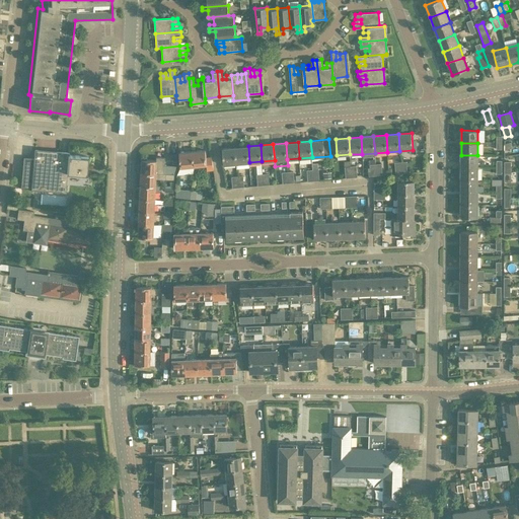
[(248,146),(235,147),(237,163),(249,162),(248,146)]
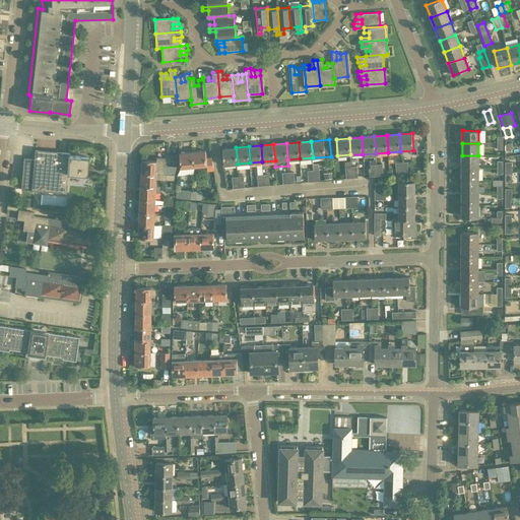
[(224,166),(238,164),(236,147),(223,148),(224,166)]
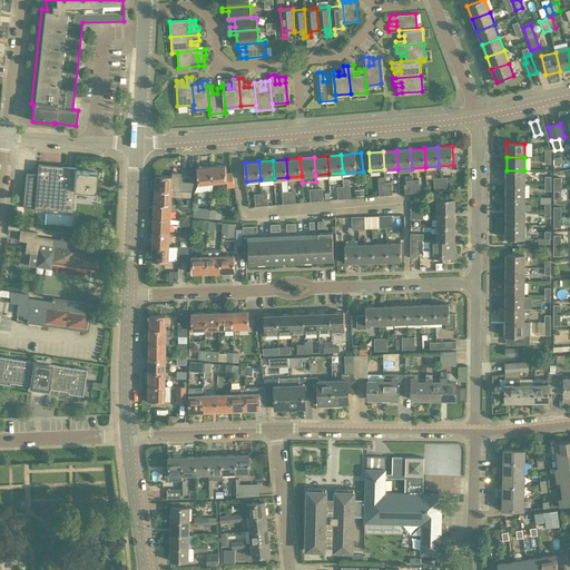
[(70,212),(72,190),(94,192),(96,173),(75,170),(75,168),(37,165),(36,175),(25,174),(22,207),(70,212)]
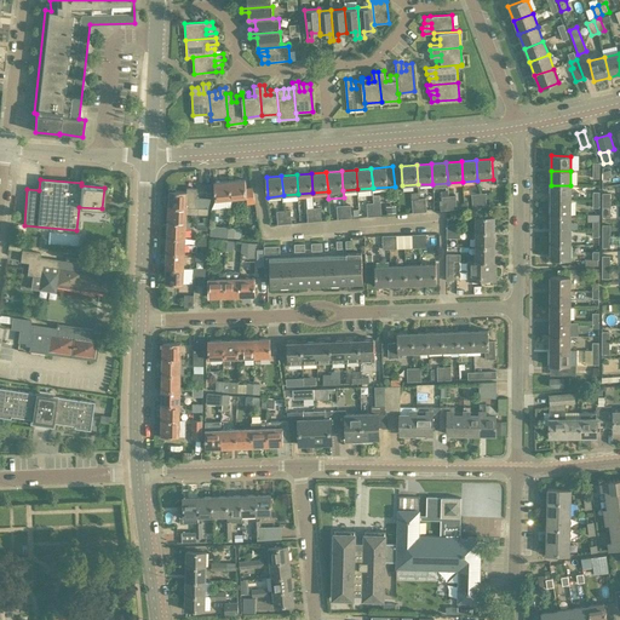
[(229,182),(231,199),(246,197),(247,204),(253,204),(251,188),(246,189),(245,179),(229,182)]
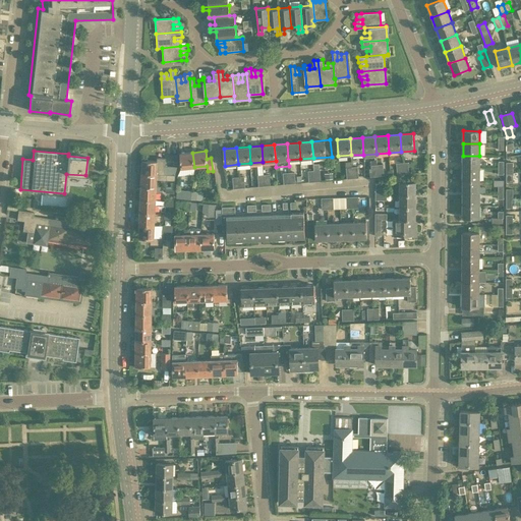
[(181,168),(194,167),(192,153),(179,154),(181,168)]
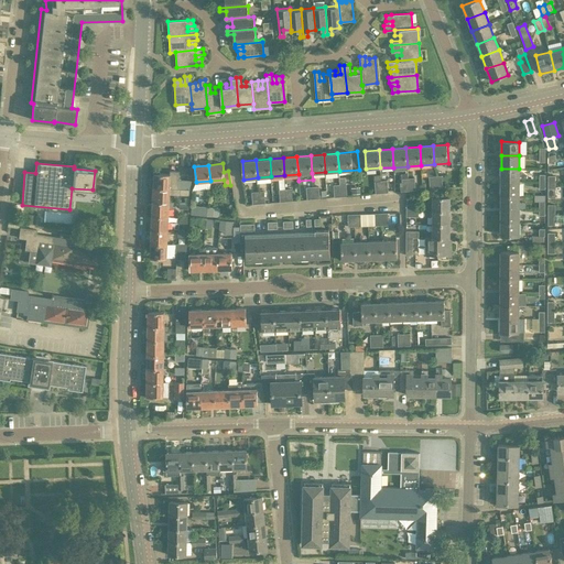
[(501,169),(501,183),(519,183),(519,169),(501,169)]
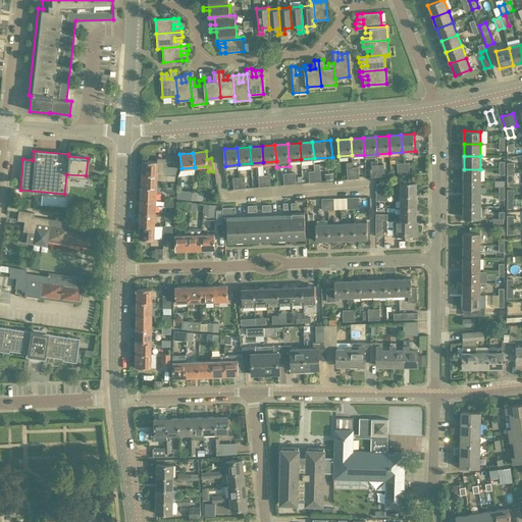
[(142,173),(157,174),(165,174),(166,159),(158,158),(157,161),(142,160),(142,173)]
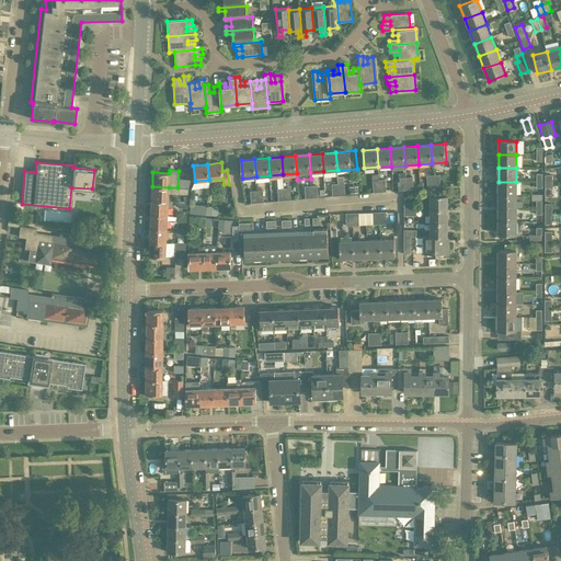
[(407,190),(407,178),(400,179),(400,183),(398,183),(398,191),(407,190)]
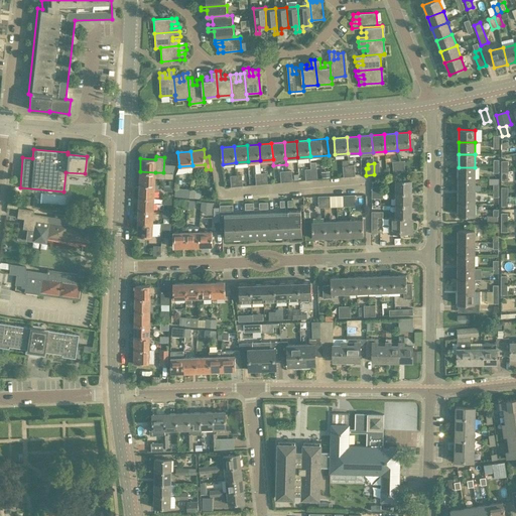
[(459,167),(459,179),(475,179),(475,167),(459,167)]
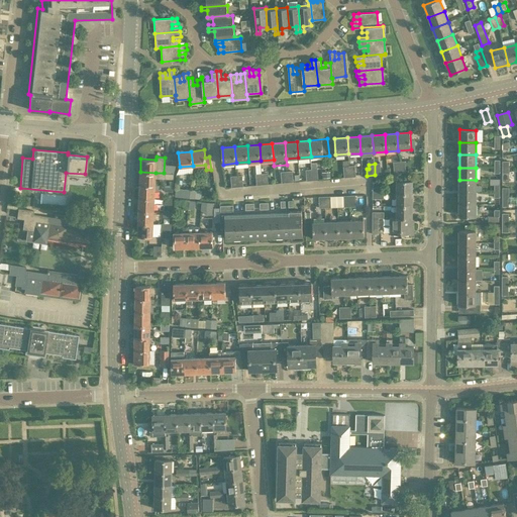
[(154,185),(156,173),(140,172),(139,185),(154,185)]
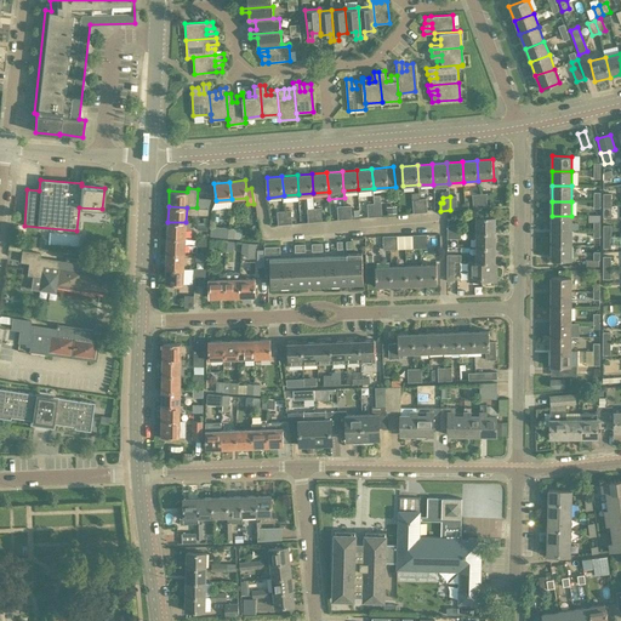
[(611,206),(603,206),(603,221),(611,221),(611,216),(616,216),(616,208),(611,208),(611,206)]
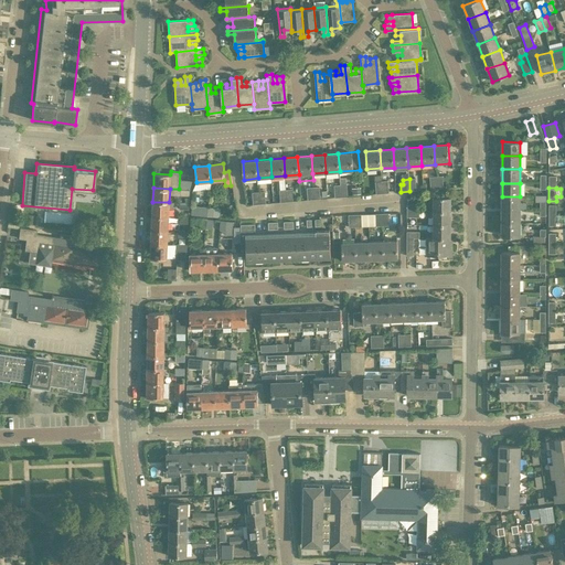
[(286,190),(287,202),(300,201),(299,189),(286,190)]
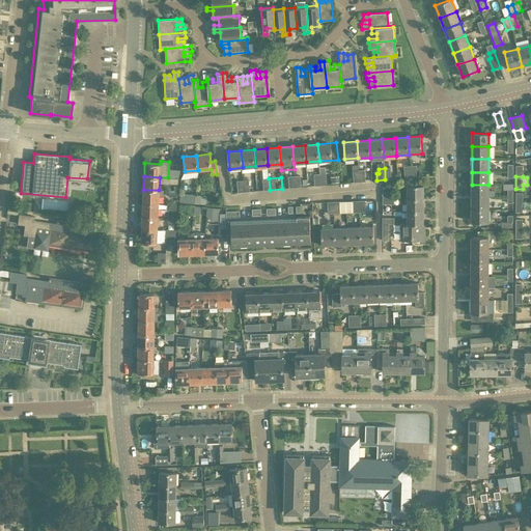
[(472,185),(472,197),(488,197),(494,197),(494,192),(488,192),(488,185),(472,185)]
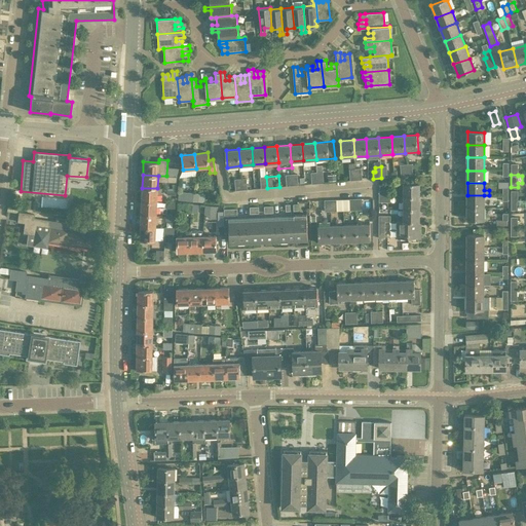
[(502,189),(502,195),(509,195),(509,183),(498,183),(498,189),(502,189)]
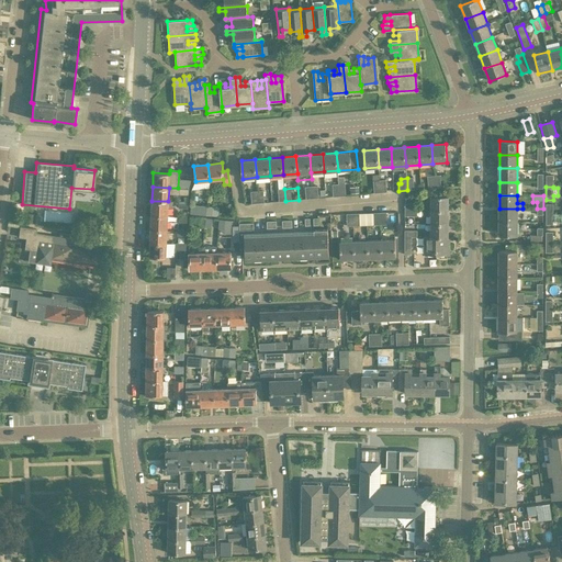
[(430,210),(449,210),(449,197),(430,197),(430,210)]
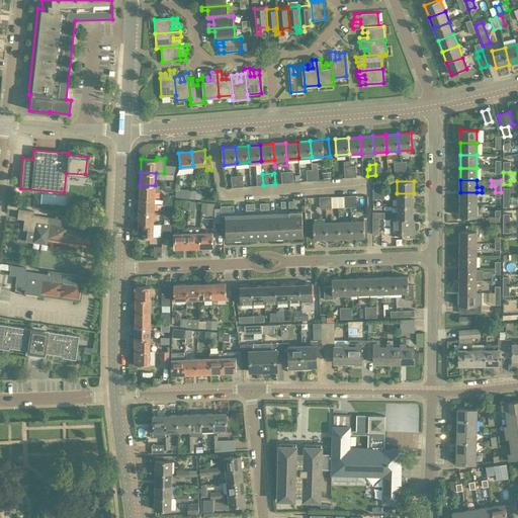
[(140,185),(140,197),(155,198),(155,191),(159,191),(159,186),(155,185),(140,185)]
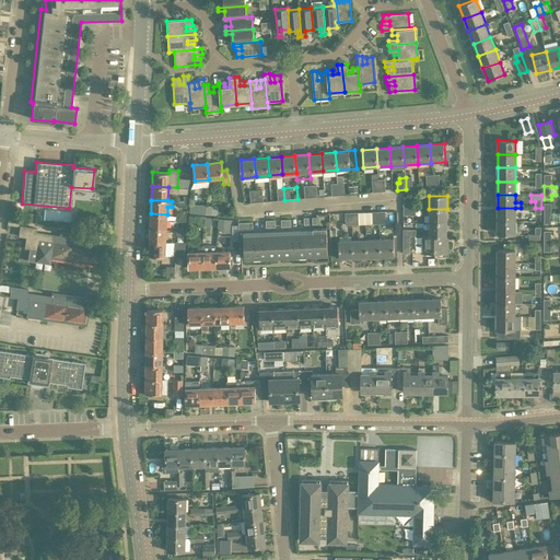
[(194,213),(205,214),(206,205),(200,205),(199,206),(195,206),(194,213)]
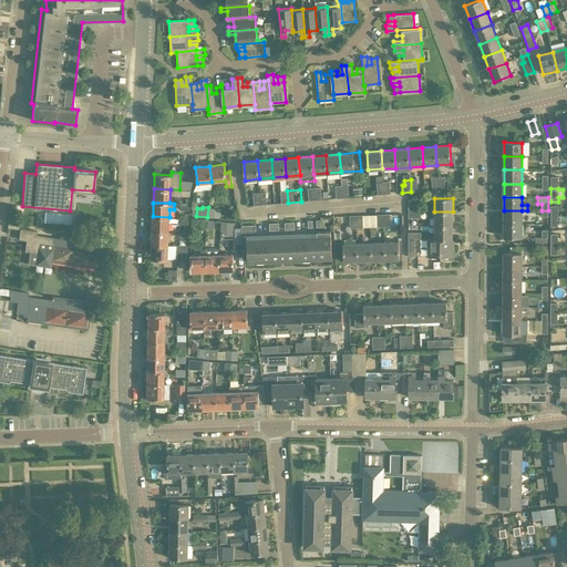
[(504,210),(504,224),(522,224),(522,210),(504,210)]
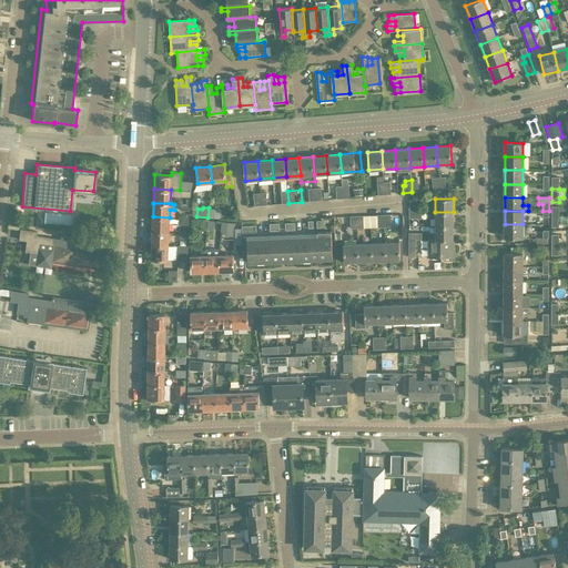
[(435,212),(435,226),(454,226),(454,212),(435,212)]
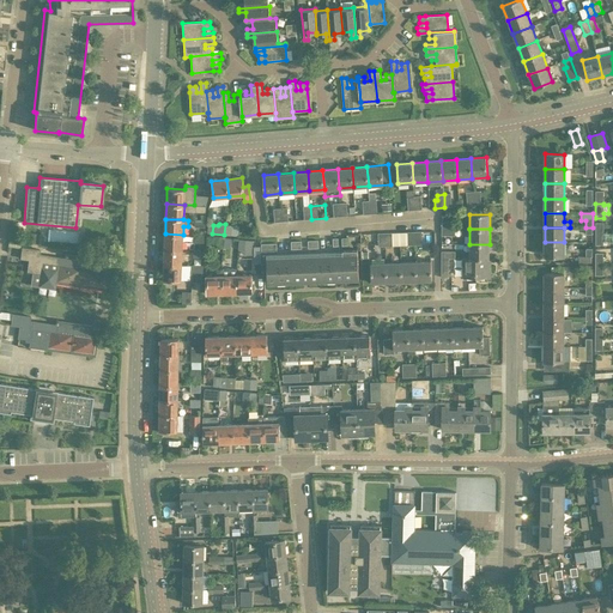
[(414,231),(400,232),(400,246),(416,246),(414,231)]
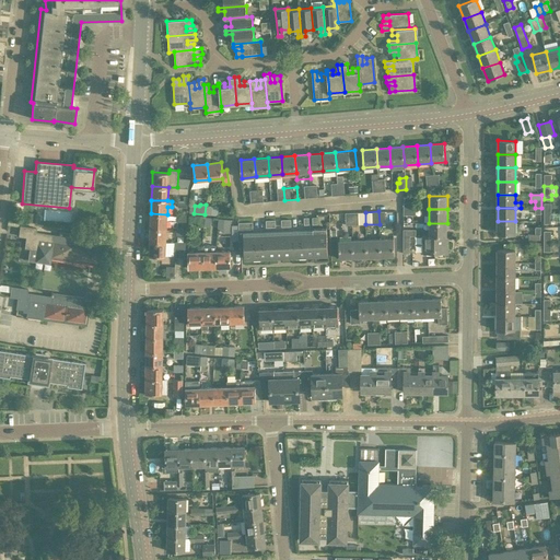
[(365,212),(351,212),(352,225),(365,224),(365,212)]
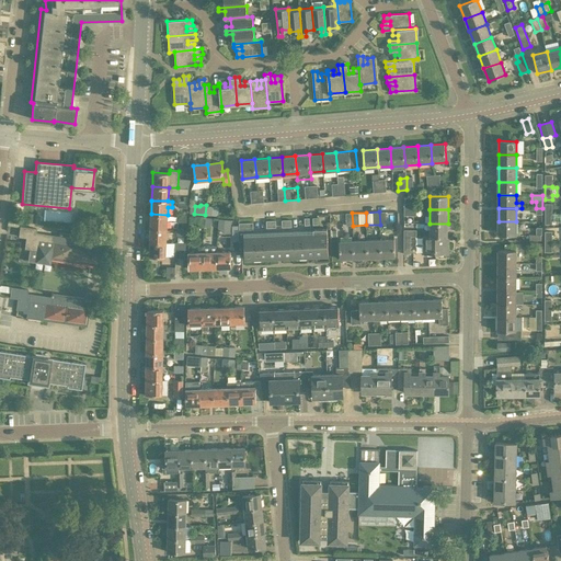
[(151,214),(150,228),(167,229),(168,215),(151,214)]
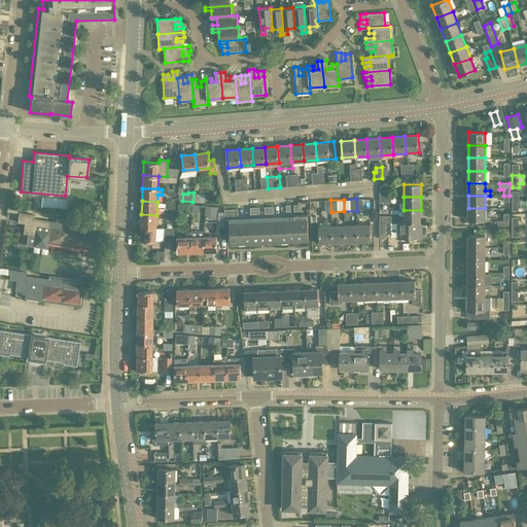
[(206,206),(205,214),(210,219),(218,219),(219,207),(206,206)]
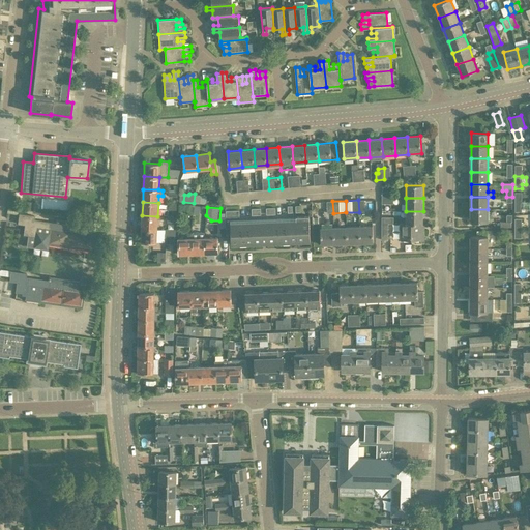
[(488,223),(488,209),(471,209),(471,223),(488,223)]
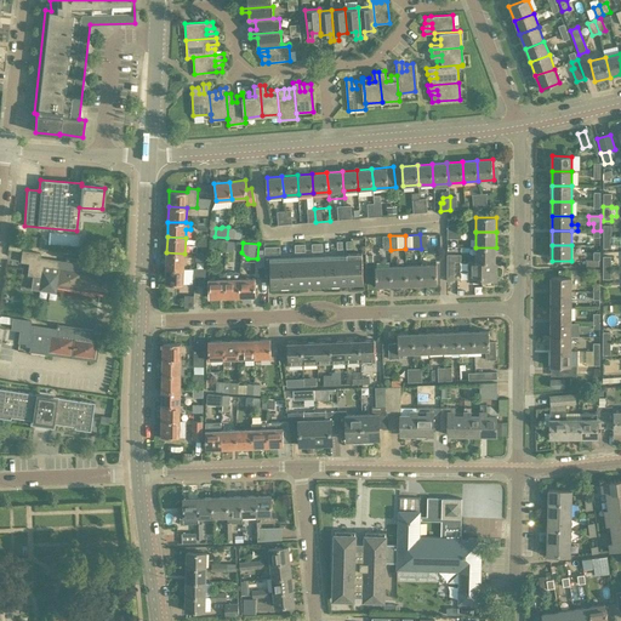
[(476,248),(476,262),(496,262),(496,248),(476,248)]
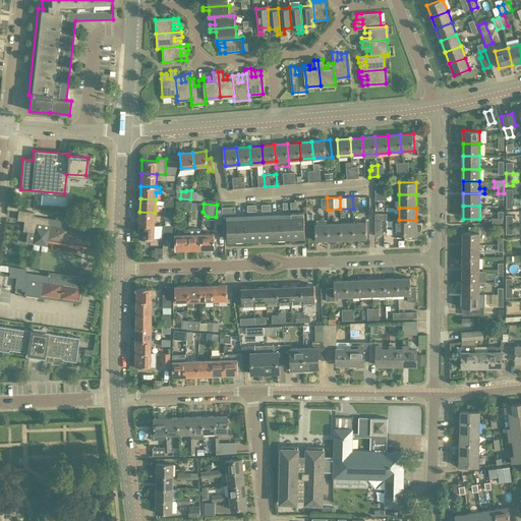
[(88,246),(90,230),(83,229),(84,221),(55,216),(54,221),(33,217),(33,213),(18,211),(17,216),(24,217),(22,231),(26,232),(24,244),(46,247),(47,241),(88,246)]
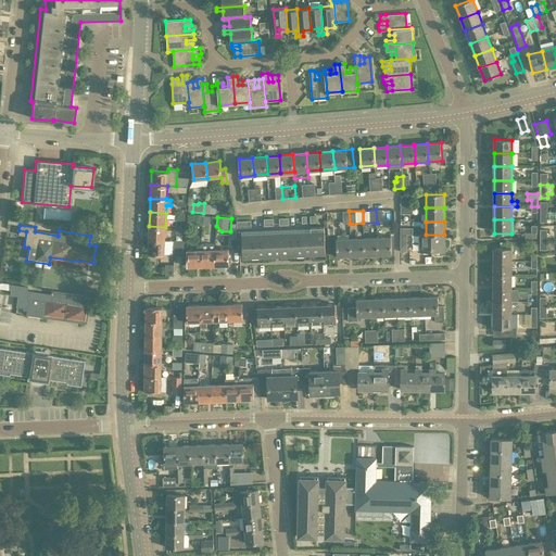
[(149,226),(148,239),(164,240),(165,227),(149,226)]
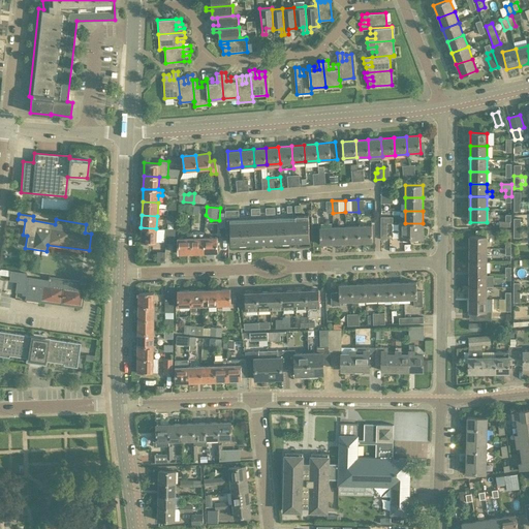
[(230,245),(297,242),(309,242),(308,216),(296,216),(296,220),(229,222),(230,245)]
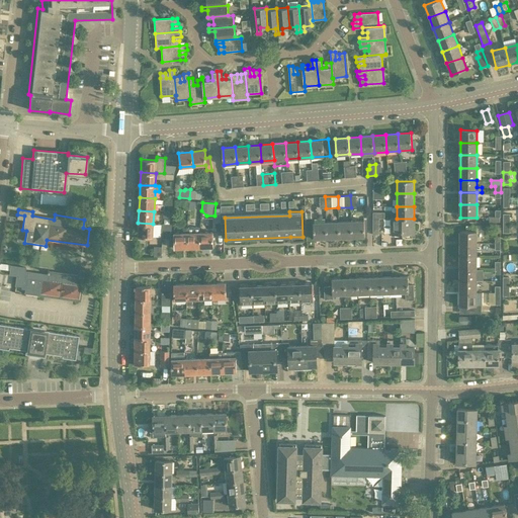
[(414,219),(397,219),(392,219),(391,235),(415,235),(415,219),(414,219)]
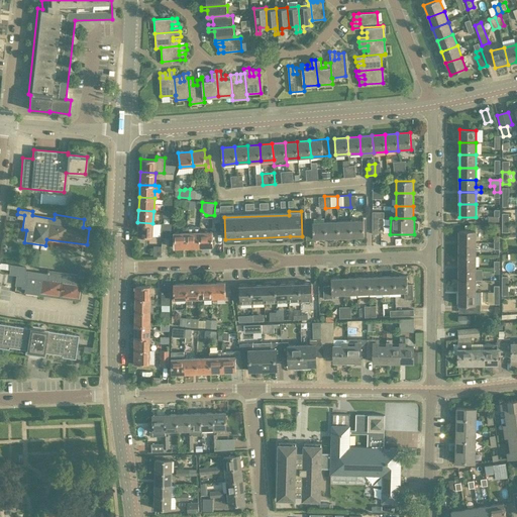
[(350,221),(351,237),(365,237),(364,220),(350,221)]
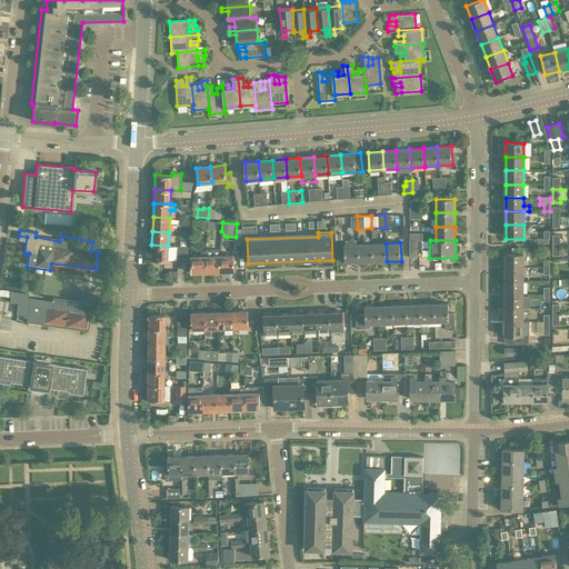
[(372,243),(358,245),(359,262),(372,262),(372,243)]
